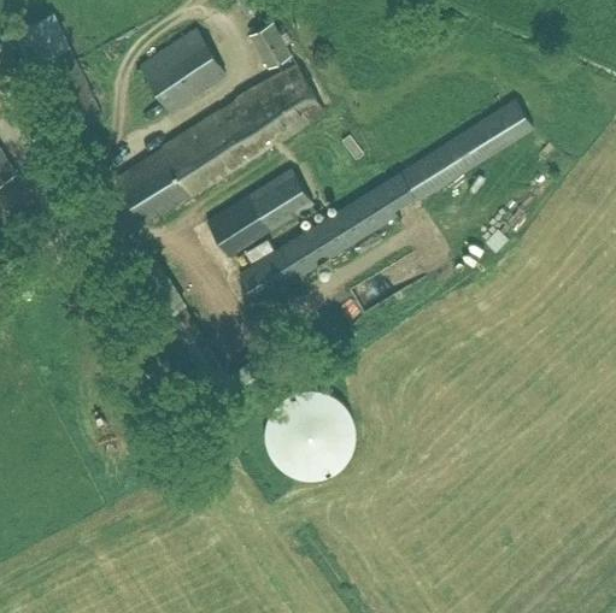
[(238,0),(245,12),(267,0),(238,0)]
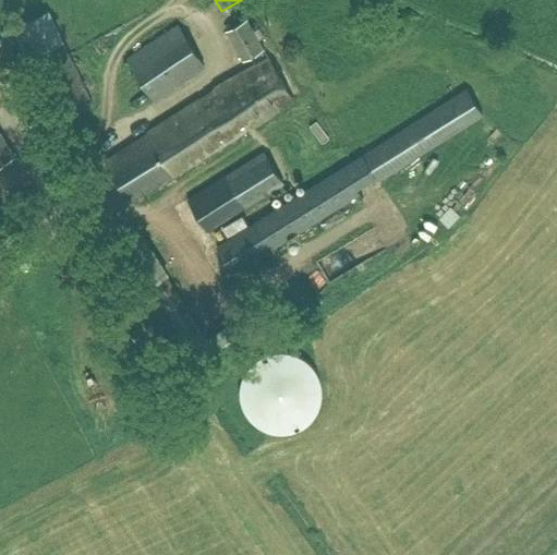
[(64,120),(93,107),(48,12),(20,25),(64,120)]
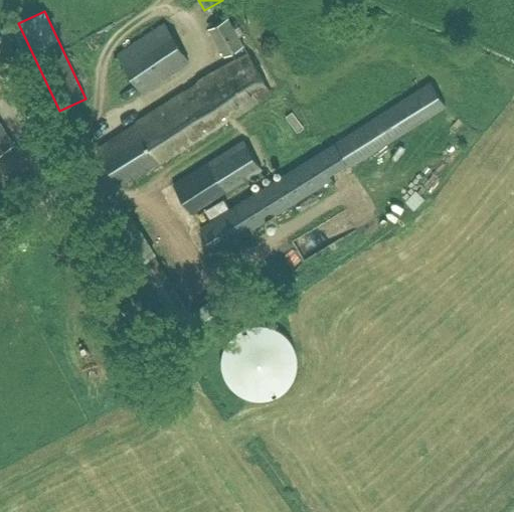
[(207,30),(223,58),(244,46),(228,18),(207,30)]
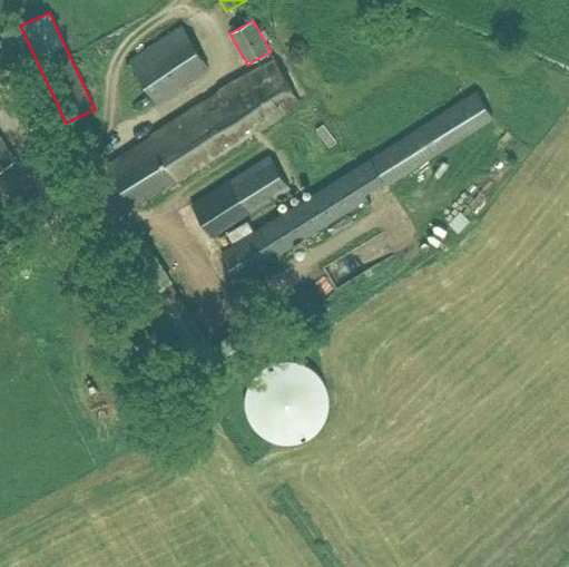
[(182,27),(130,61),(158,104),(207,71),(208,67),(182,27)]
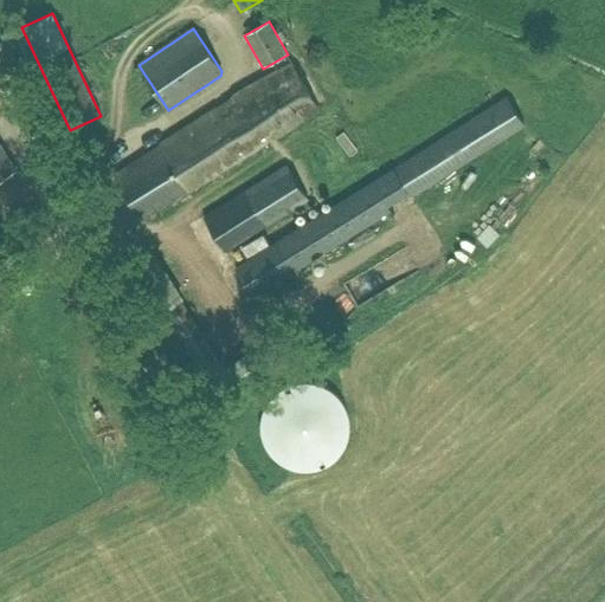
[(236,102),(115,175),(145,221),(320,111),(293,65),(251,91),(250,89),(235,98),(236,102)]
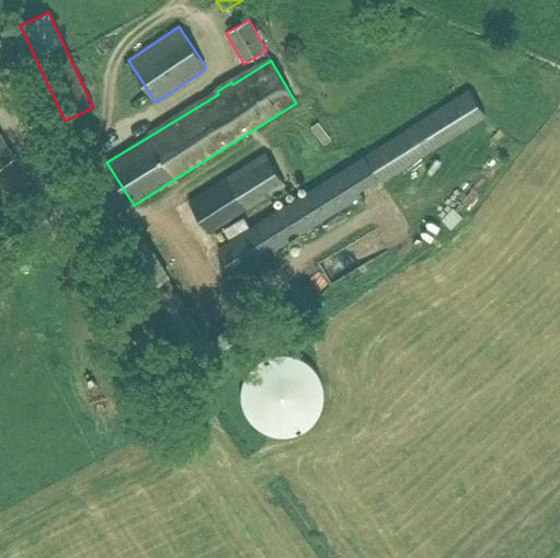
[(468,91),(364,156),(381,184),(486,118),(468,91)]
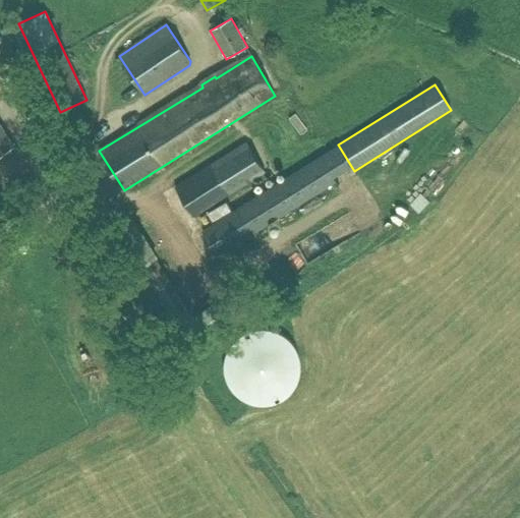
[(0,156),(13,148),(0,126),(0,156)]
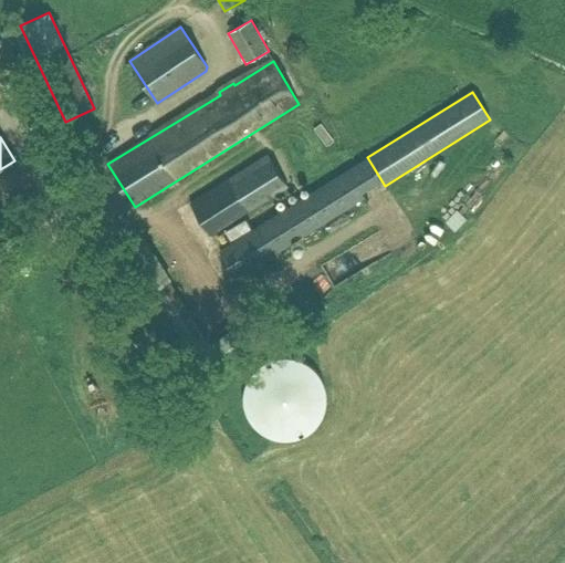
[(267,156),(190,205),(210,236),(286,188),(267,156)]
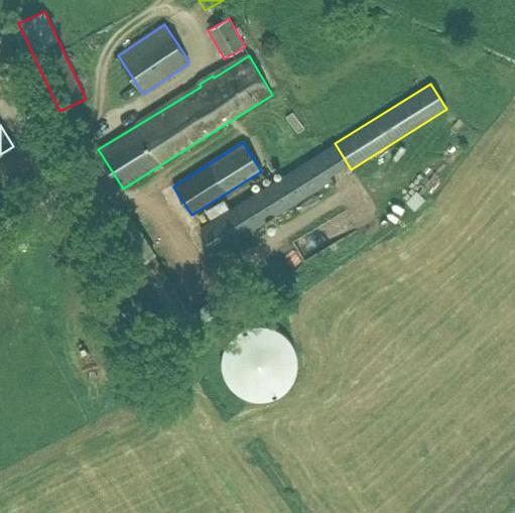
[(314,155),(201,228),(217,254),(331,180),(314,155)]
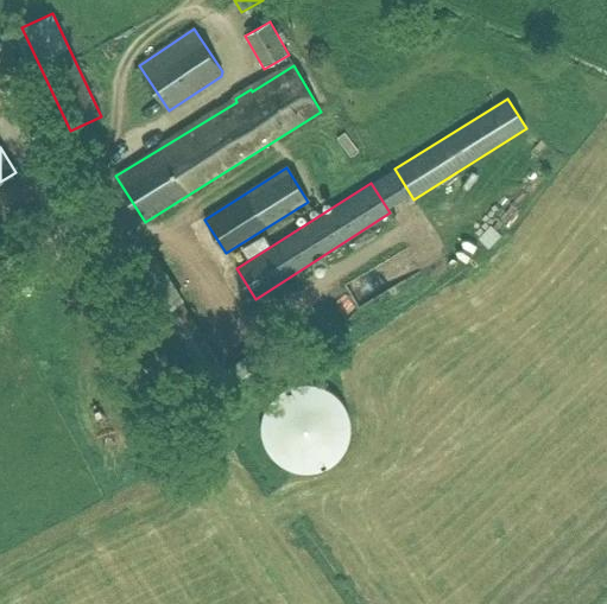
[(408,256),(386,273),(397,286),(418,268),(408,256)]
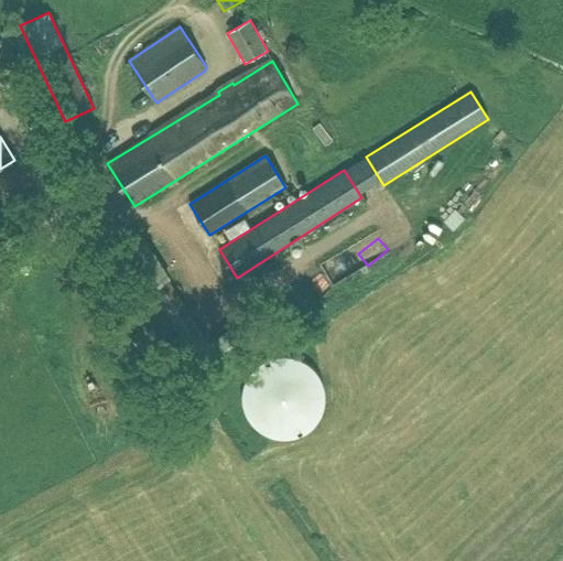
[(324,407),(325,399),(324,390),(322,383),(318,376),(313,369),(306,364),(300,360),(292,358),(284,357),(275,358),(268,360),(261,364),(255,369),(249,376),(246,383),(244,390),(242,399),(244,407),(246,414),(249,422),(255,428),(261,433),(268,437),(275,440),(284,440),(292,440),(300,437),(306,433),(313,428),(318,422),(322,414),(324,407)]
